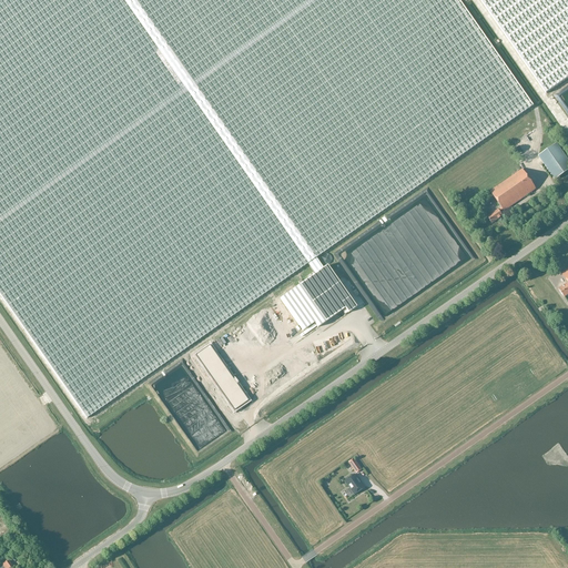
[(0,0),(0,294),(87,418),(307,264),(315,274),(300,285),(325,322),(345,308),(348,313),(356,307),(327,266),(323,269),(316,257),(534,105),(459,0),(0,0)]
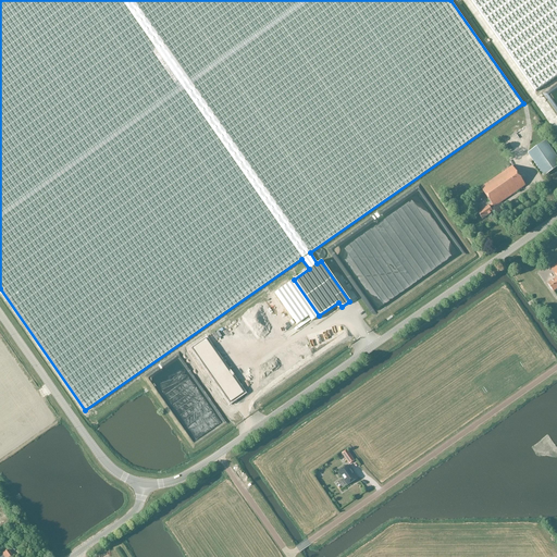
[(556,0),(470,0),(535,93),(556,76),(556,0)]
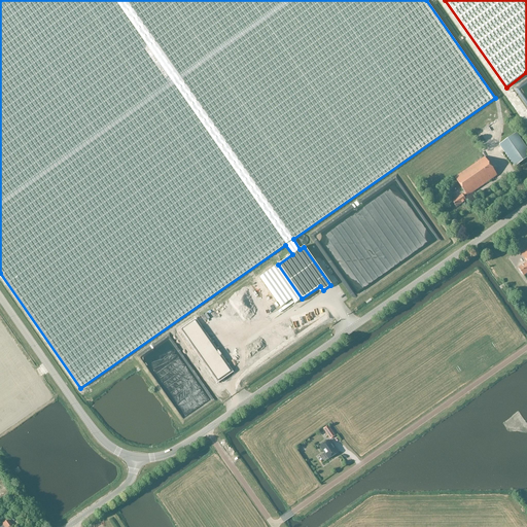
[(500,145),(515,167),(526,157),(526,147),(517,134),(500,145)]
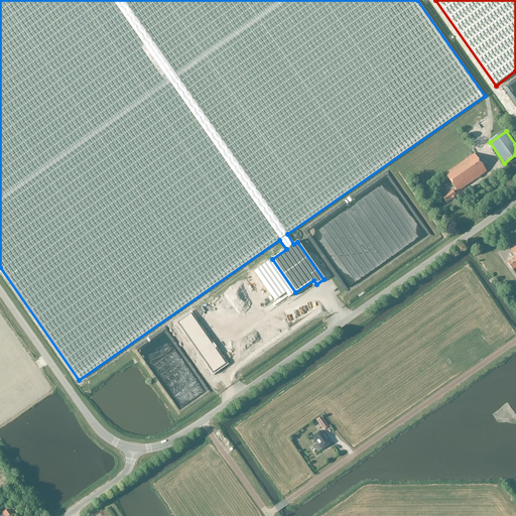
[(456,194),(487,171),(475,154),(445,173),(456,188),(443,198),(447,204),(457,197),(456,194)]
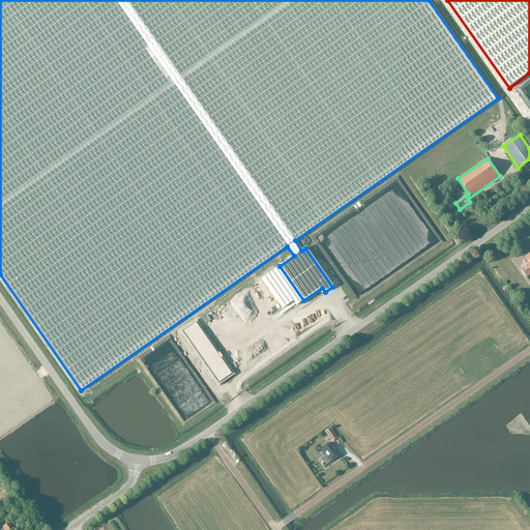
[(180,332),(217,384),(230,375),(194,323),(180,332)]
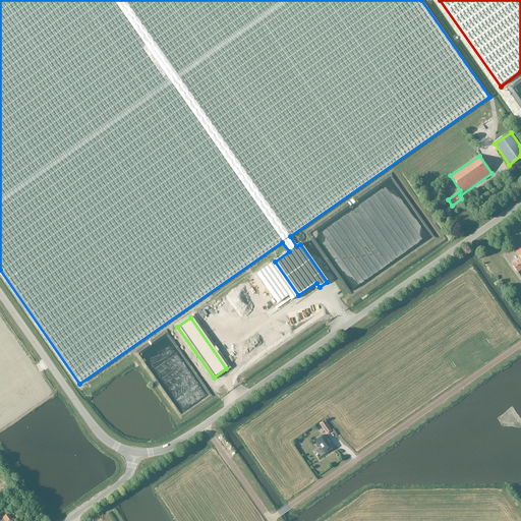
[(327,435),(332,430),(325,420),(320,424),(327,435)]
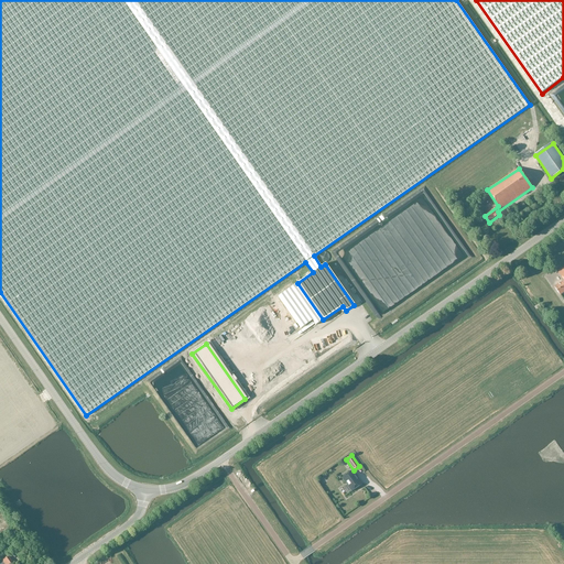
[(351,491),(361,485),(353,472),(343,478),(351,491)]
